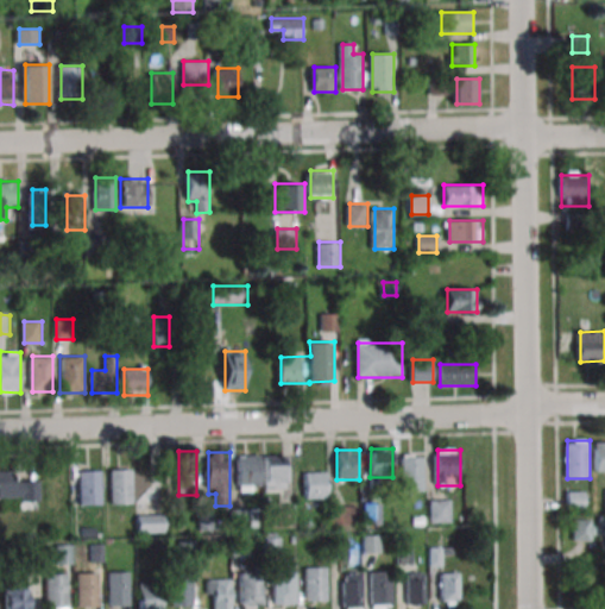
[(239,454),(239,490),(262,490),(262,454),(239,454)]
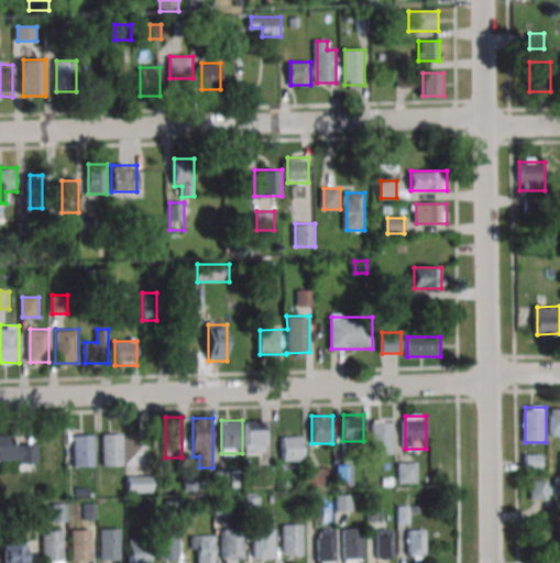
[(248,421),(248,452),(265,452),(265,421),(248,421)]
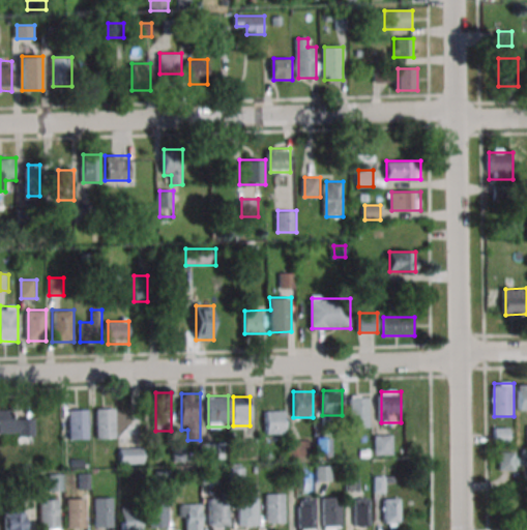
[(370,396),(352,396),(352,428),(370,428),(370,396)]
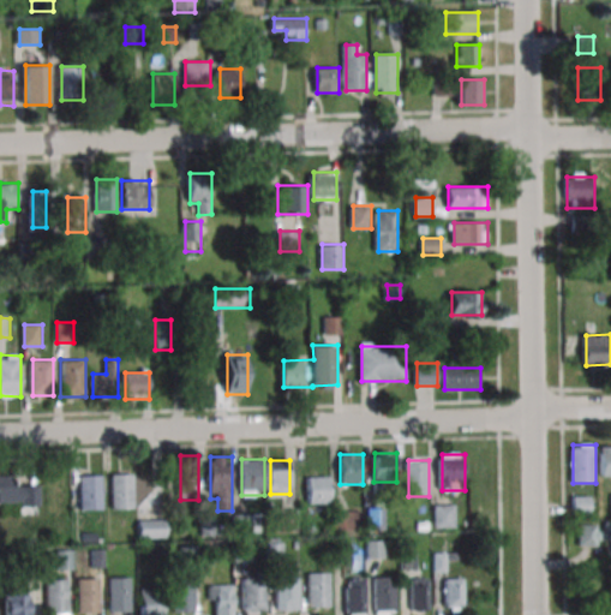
[(136,508),(136,473),(114,473),(114,508),(136,508)]
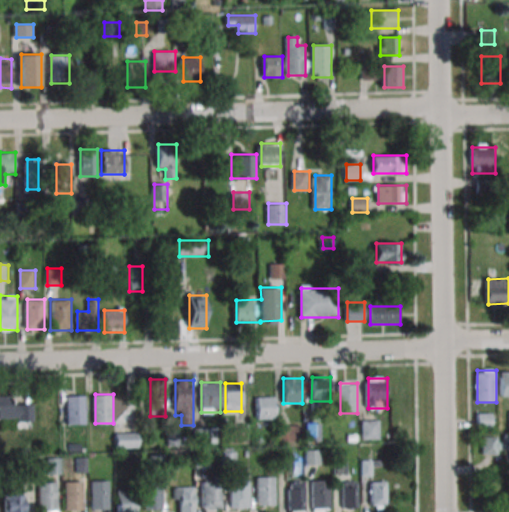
[(87,395),(68,395),(68,424),(87,424),(87,395)]
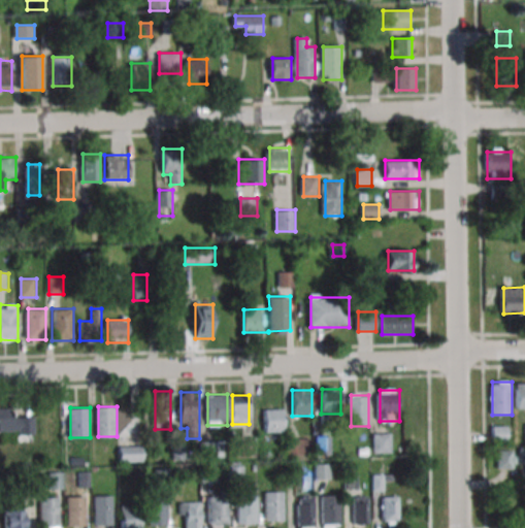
[(266,433),(285,433),(285,409),(266,409),(266,433)]
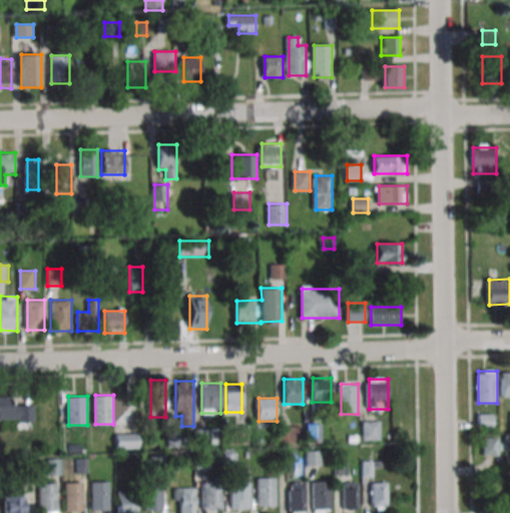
[(0,420),(34,420),(34,399),(0,399),(0,420)]
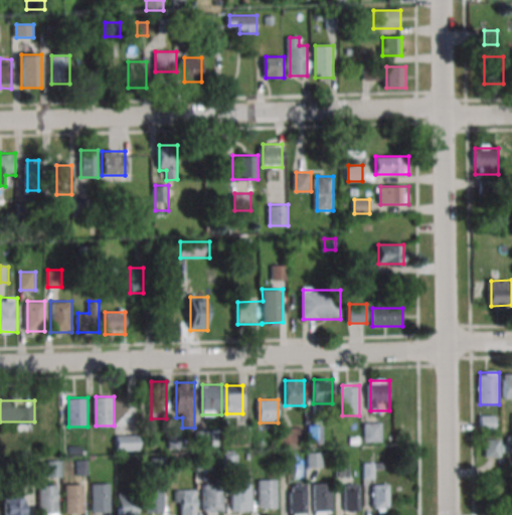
[(497,416),(482,416),(482,431),(497,431),(497,416)]
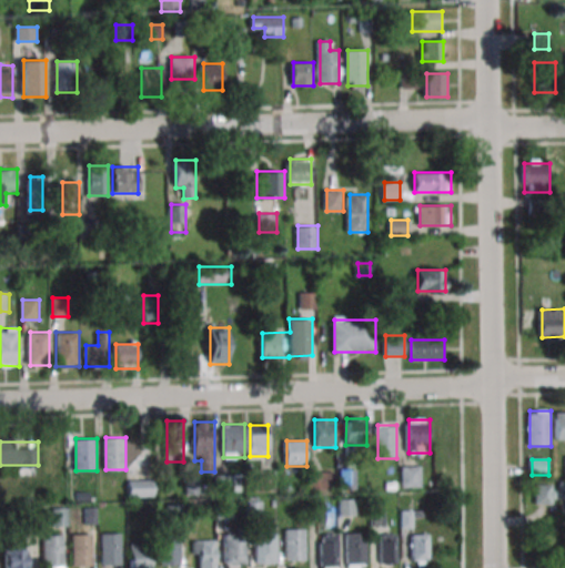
[(423,487),(423,465),(403,465),(403,487),(423,487)]
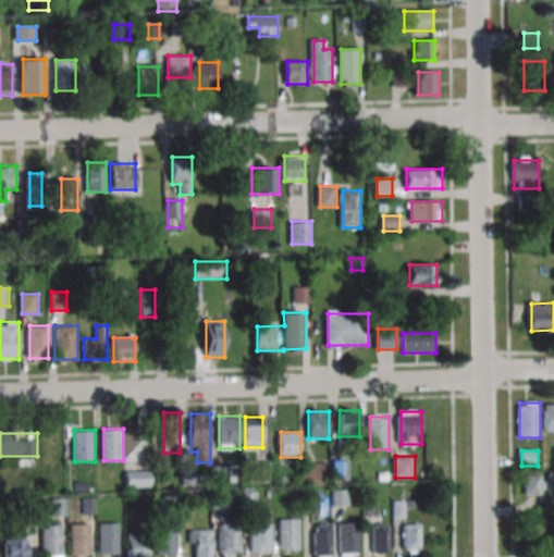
[(329,462),(304,462),(304,480),(329,480),(329,462)]
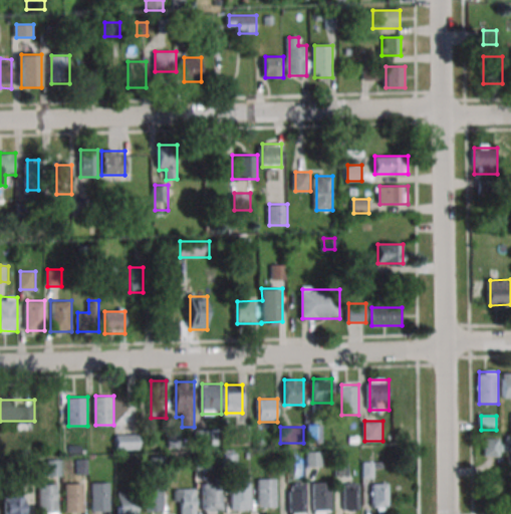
[(251,445),(251,432),(237,432),(237,445),(251,445)]
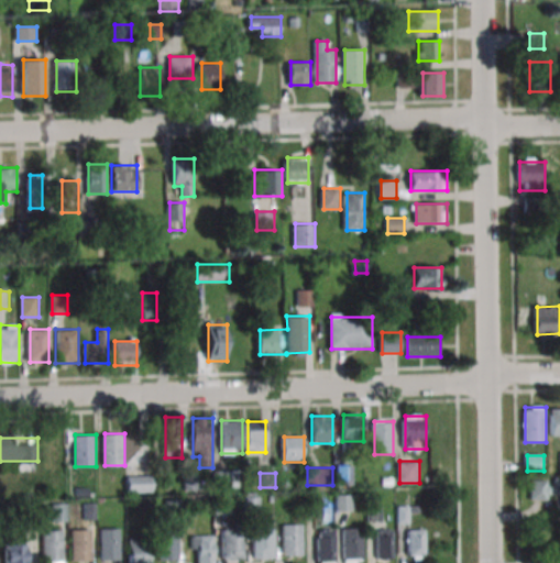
[(154,475),(129,475),(129,493),(154,493),(154,475)]
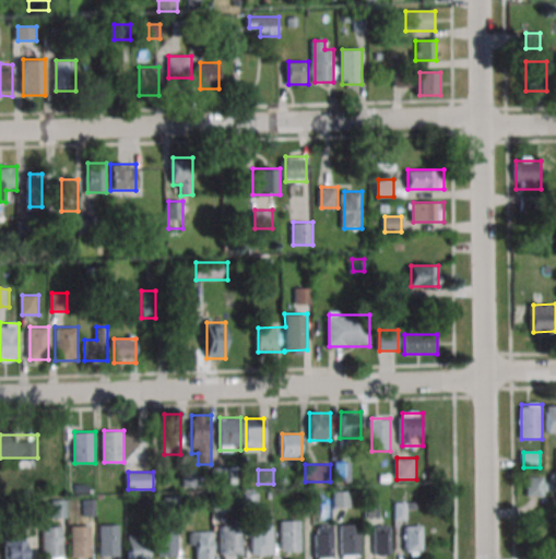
[(528,496),(555,496),(555,476),(528,476),(528,496)]
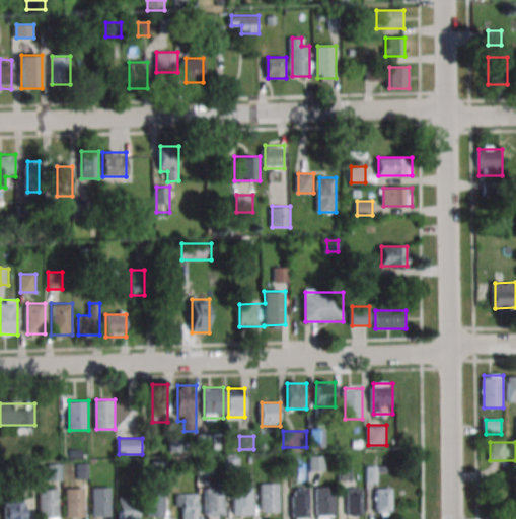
[(241,454),(228,454),(228,474),(241,474),(241,454)]
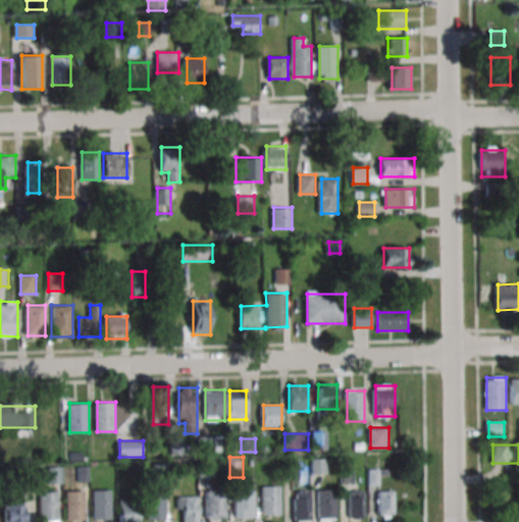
[(202,476),(216,476),(216,460),(202,460),(202,476)]
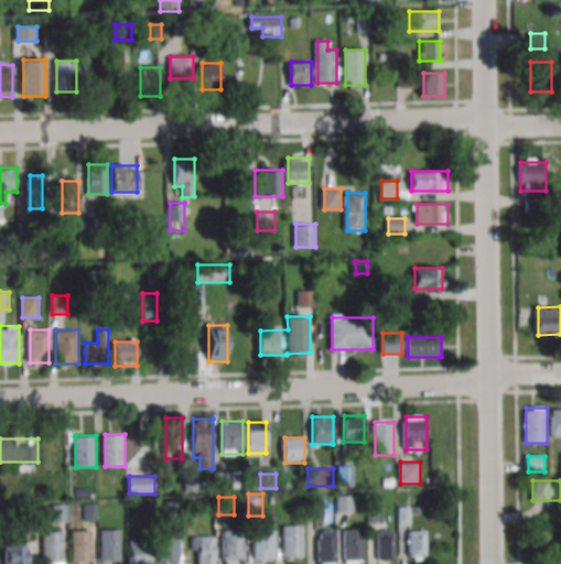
[(340,497),(340,511),(354,511),(354,497),(340,497)]
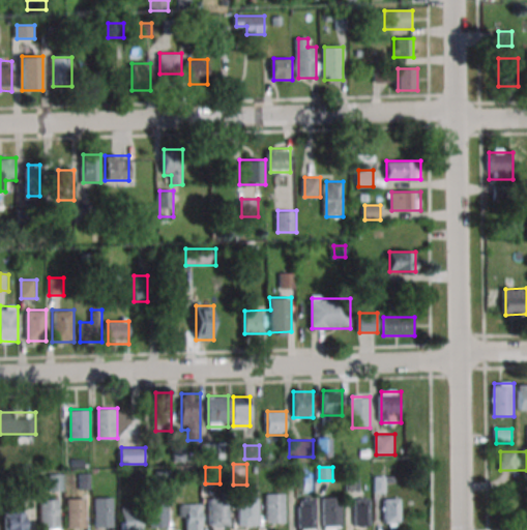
[(65,474),(51,474),(51,492),(65,492),(65,474)]
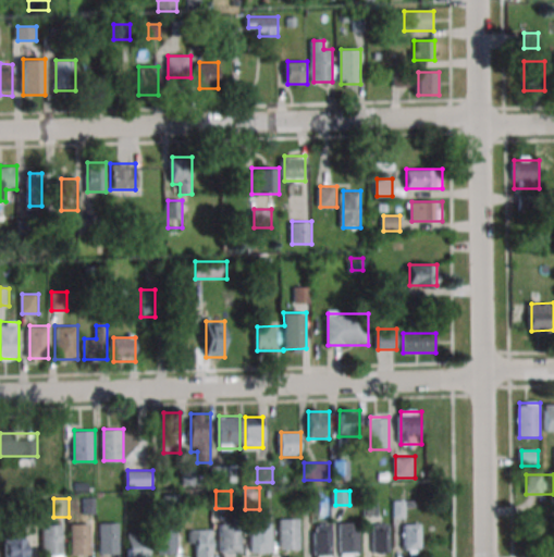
[(302,519),(281,519),(281,549),(302,549),(302,519)]
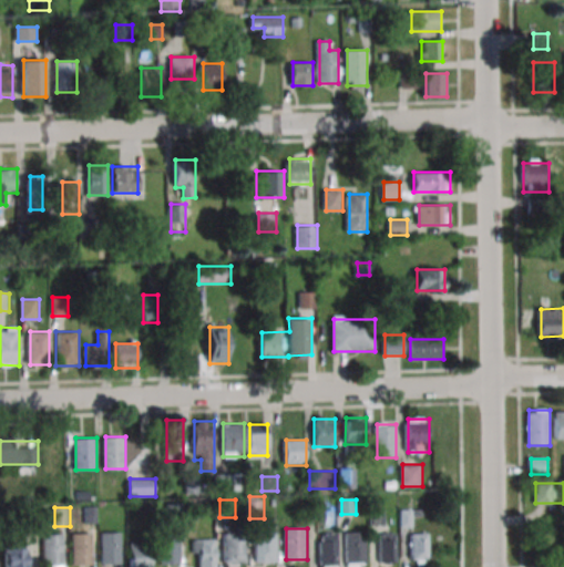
[(181,531),(162,531),(162,565),(181,565),(181,531)]
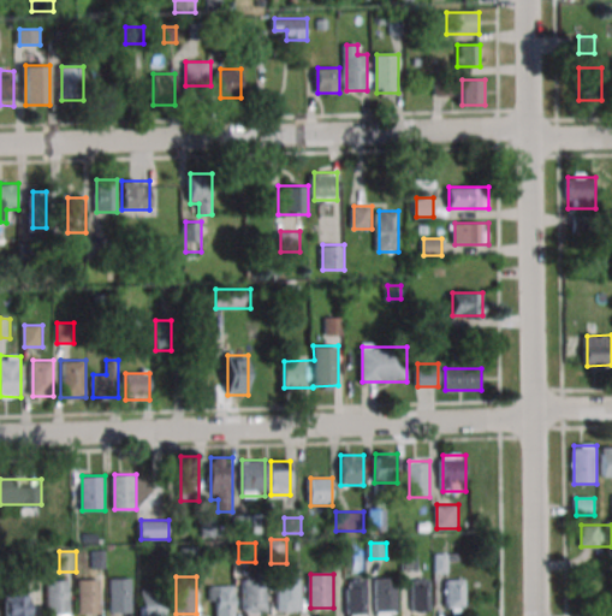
[(132,578),(112,578),(112,612),(132,612),(132,578)]
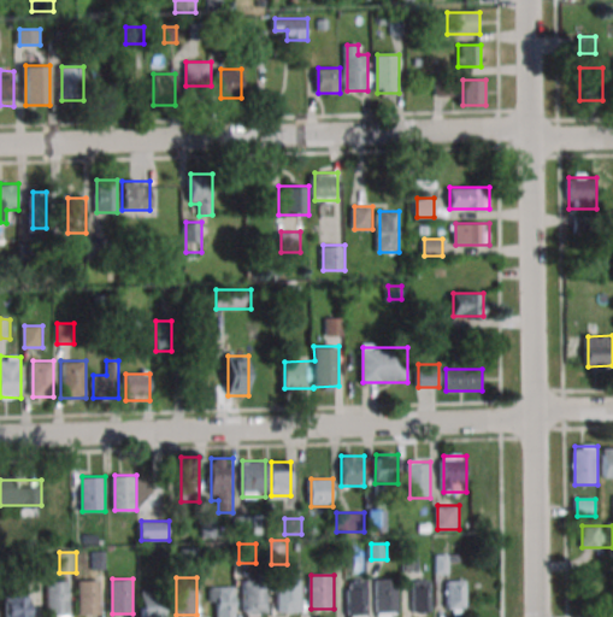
[(301,579),(278,579),(278,612),(301,612),(301,579)]
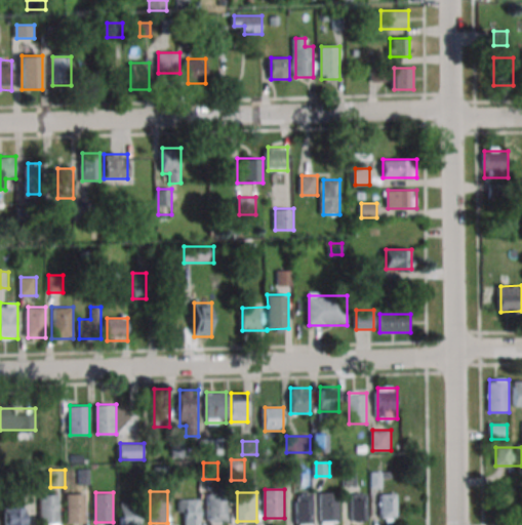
[(321,492),(321,523),(340,523),(340,492),(321,492)]
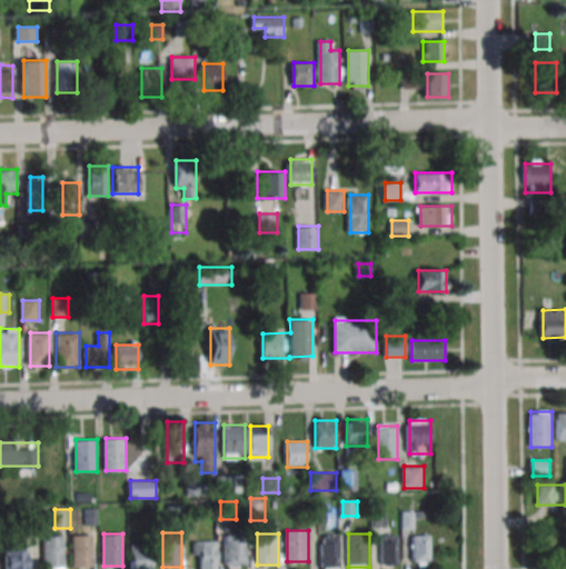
[(92,535),(73,535),(73,567),(92,567),(92,535)]
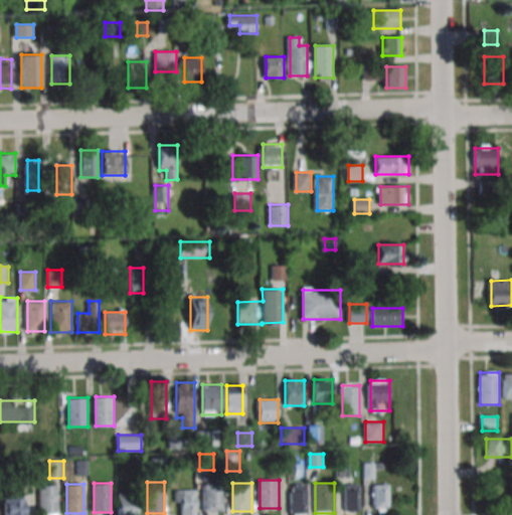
[(224,484),(205,484),(205,513),(224,513),(224,484)]
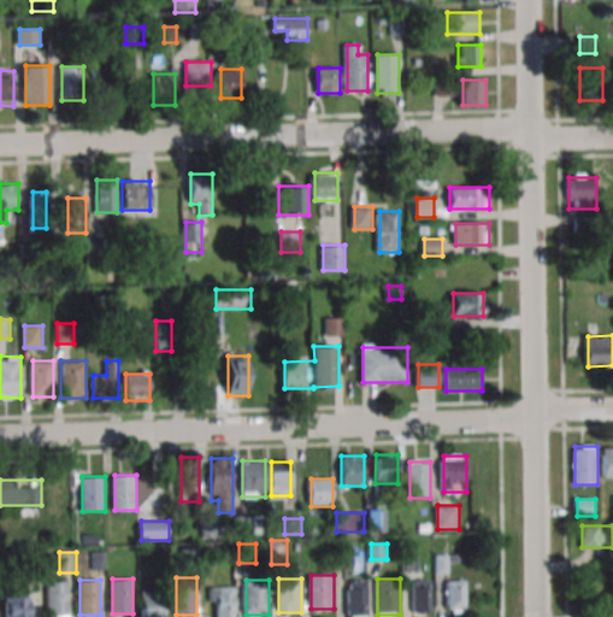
[(348,616),(367,616),(367,580),(349,580),(348,616)]
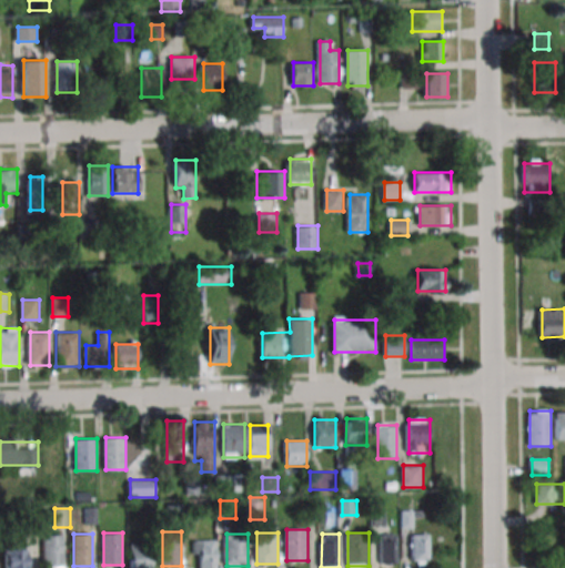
[(381,534),(381,564),(399,564),(399,534),(381,534)]
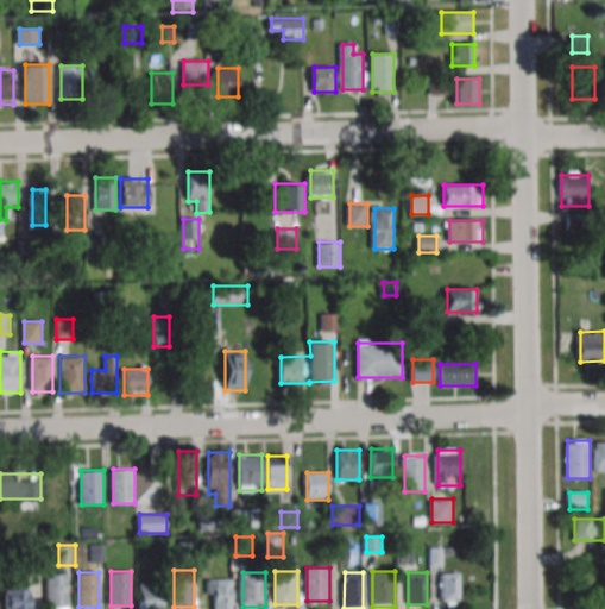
[(460,572),(441,572),(441,604),(460,604),(460,572)]
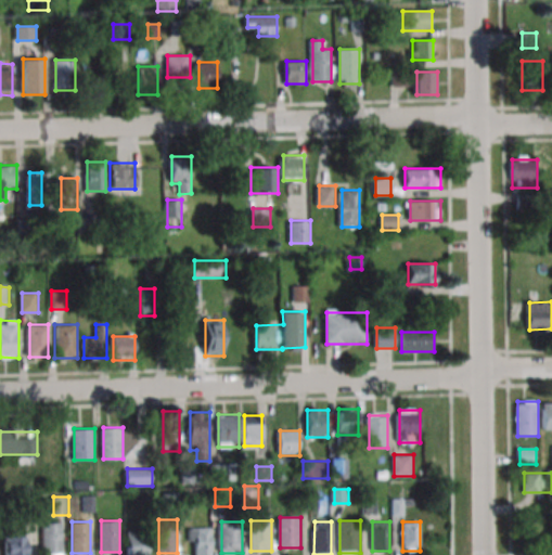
[(63,554),(63,523),(45,523),(43,554),(63,554)]
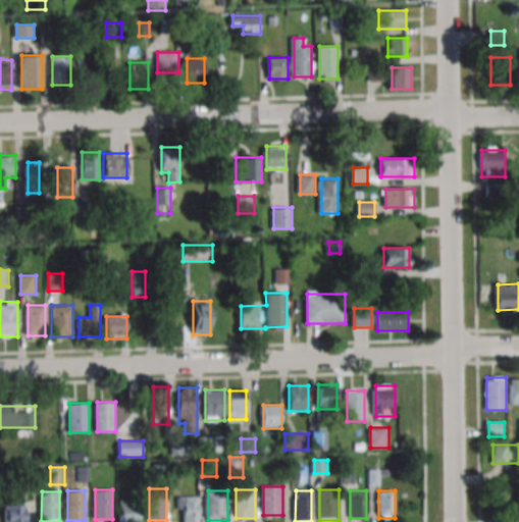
[(199,521),(199,497),(179,497),(179,521),(199,521)]
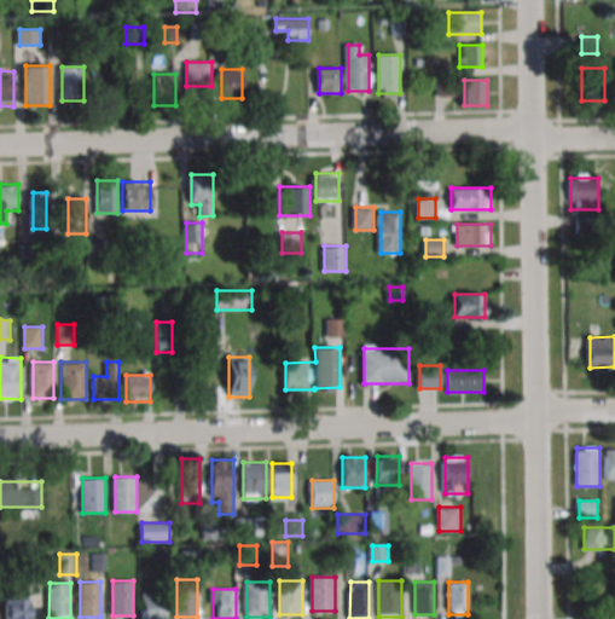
[(167,618),(167,594),(143,594),(143,618),(167,618)]
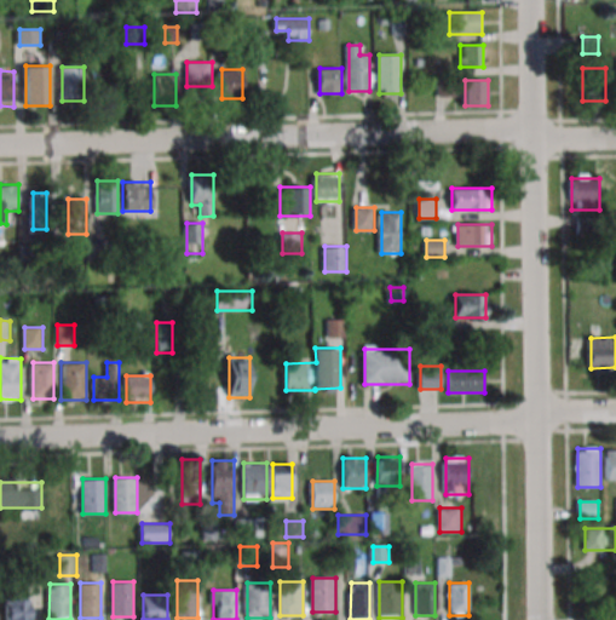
[(29,619),(30,596),(6,596),(6,619),(29,619)]
